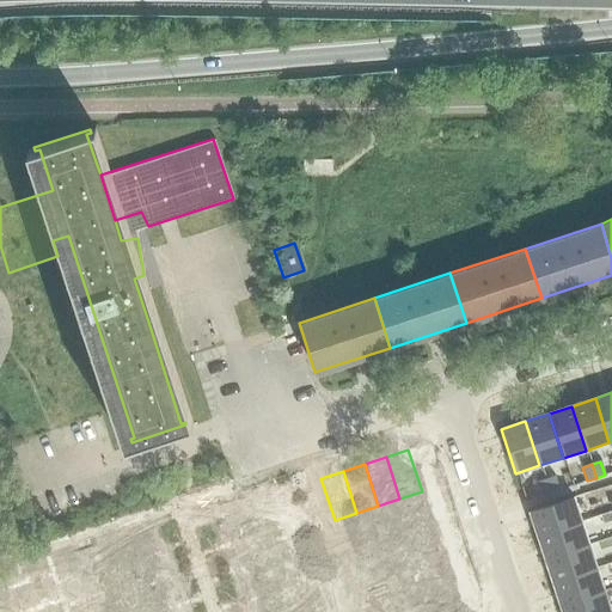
[(560,490),(555,476),(545,479),(550,494),(560,490)]
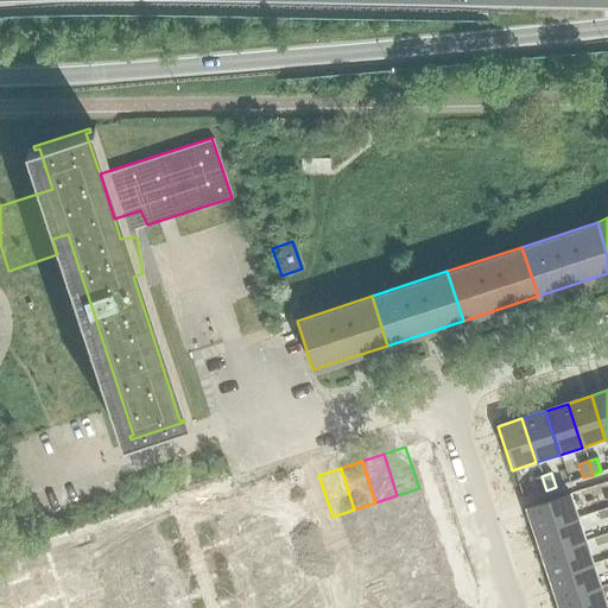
[(318,475),(297,482),(310,524),(333,517),(318,475)]
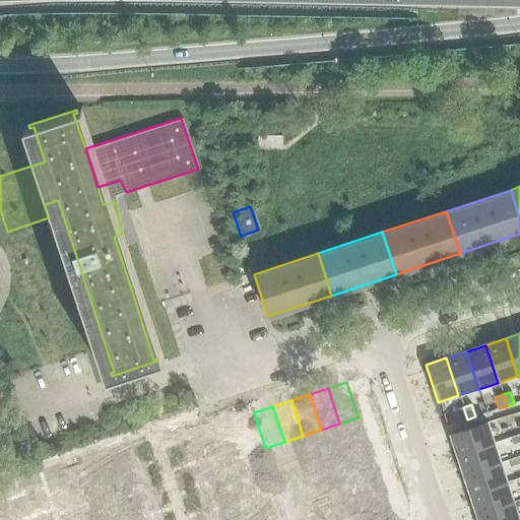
[(456,410),(460,421),(467,419),(463,407),(456,410)]
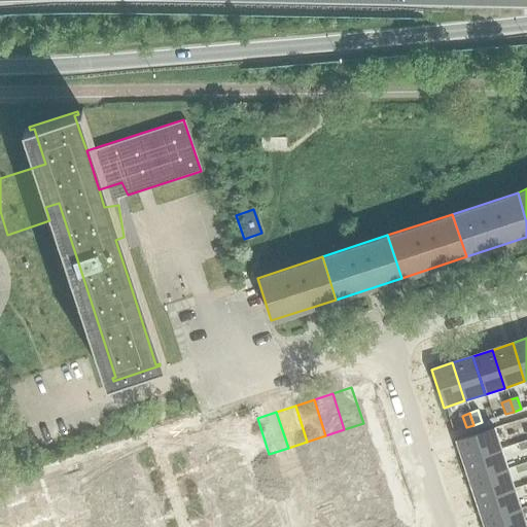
[(257,418),(239,424),(250,459),(269,454),(257,418)]
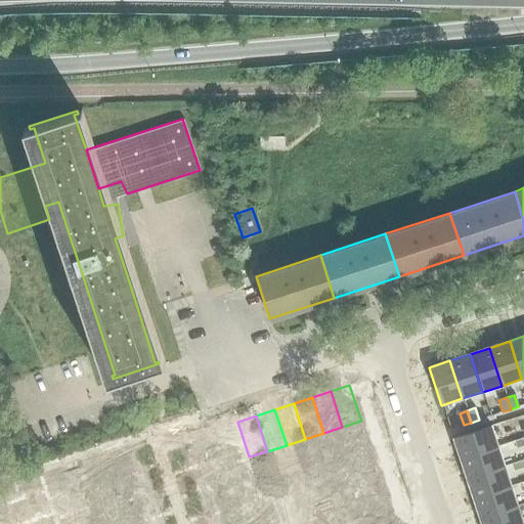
[(237,422),(219,428),(230,463),(249,456),(237,422)]
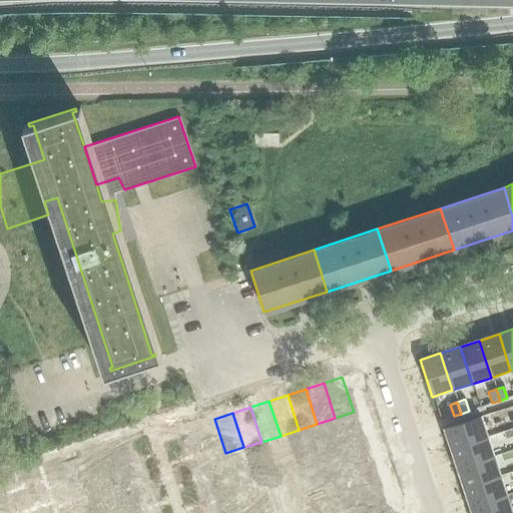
[(479,418),(443,430),(449,451),(486,439),(479,418)]
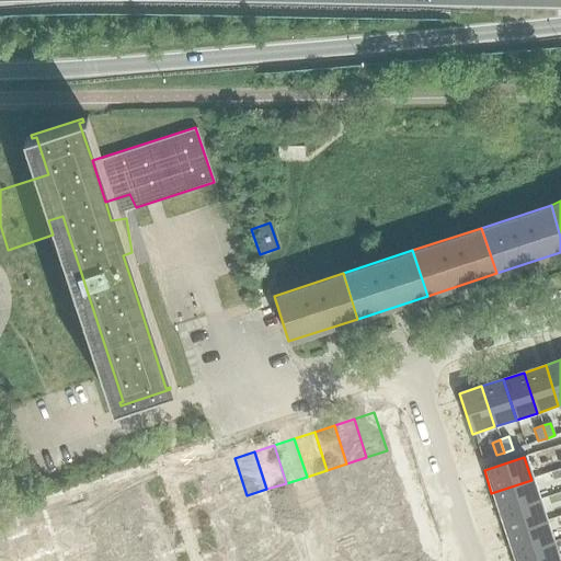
[(235,458),(214,465),(227,502),(247,495),(235,458)]
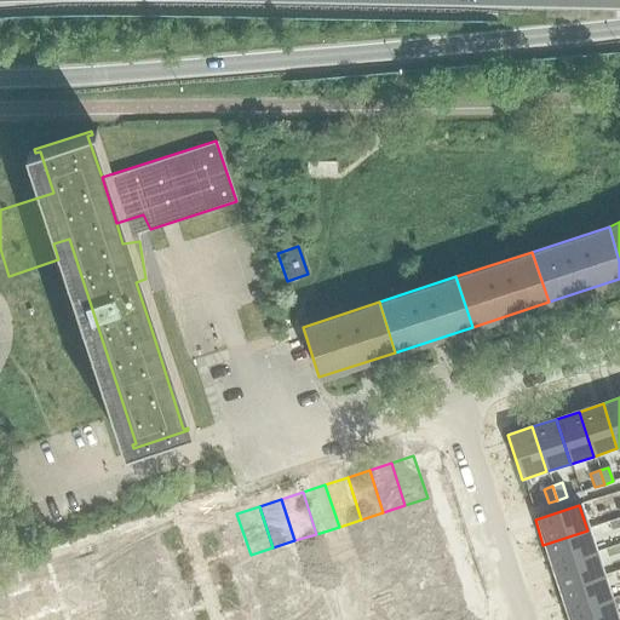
[(236,514),(214,521),(228,562),(251,555),(236,514)]
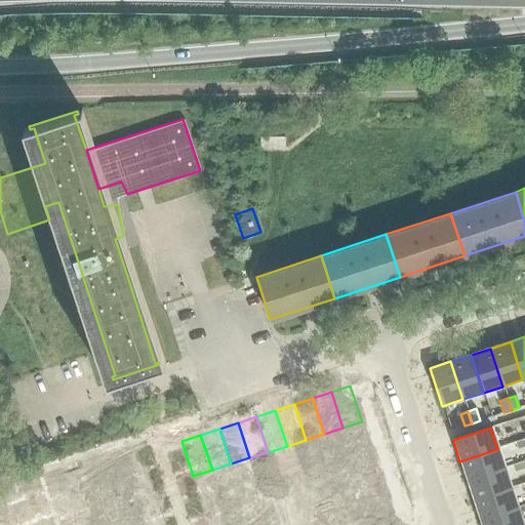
[(182,441),(163,446),(174,482),(193,476),(182,441)]
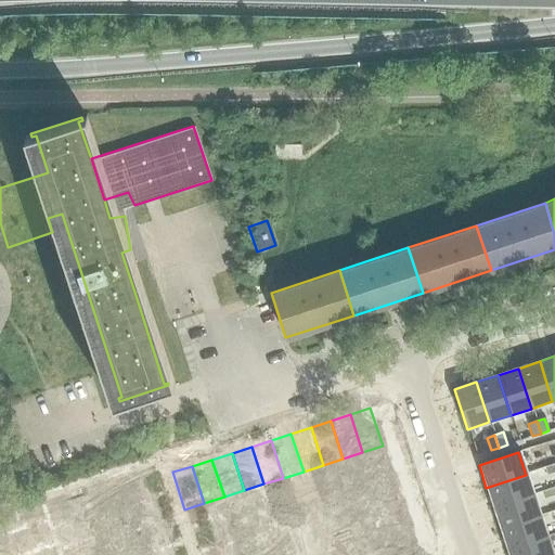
[(526,475),(486,488),(492,508),(532,495),(526,475)]
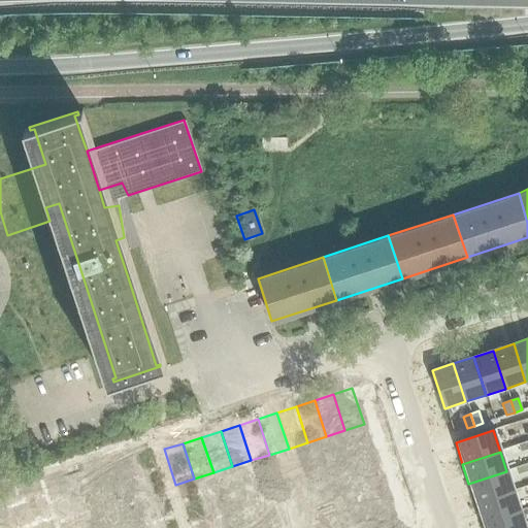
[(0,527),(69,527),(142,504),(128,460),(0,501),(0,527)]
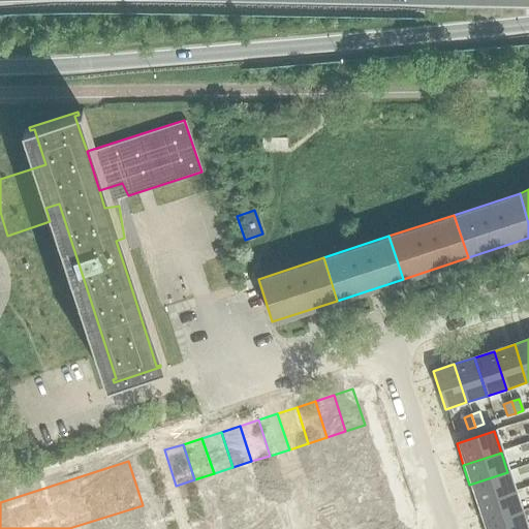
[(507,472),(469,485),(476,504),(515,493),(507,472)]
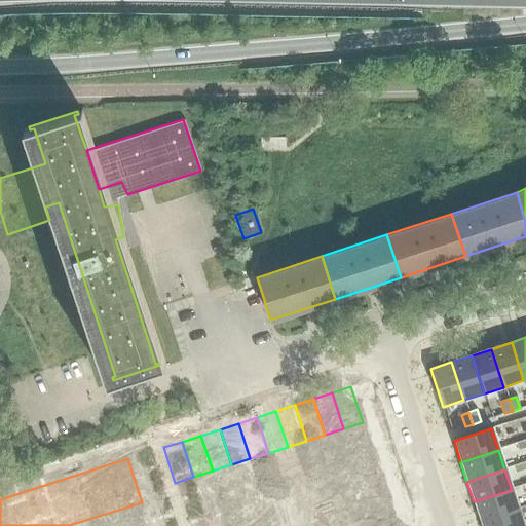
[(512,490),(474,501),(480,522),(518,510),(512,490)]
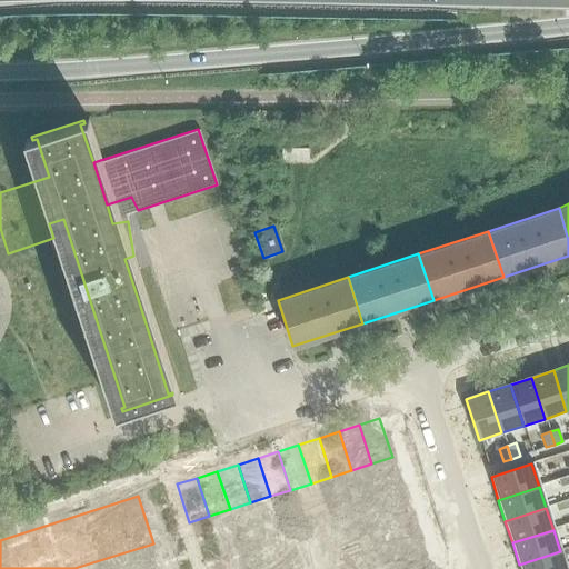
[(397,539),(406,568),(428,568),(417,532),(397,539)]
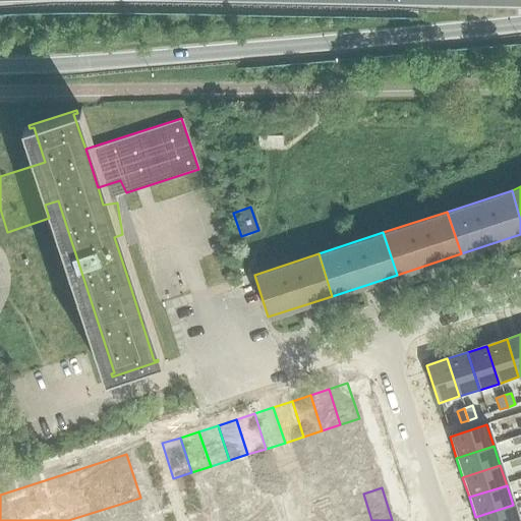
[(371,520),(363,494),(344,500),(351,520),(371,520)]
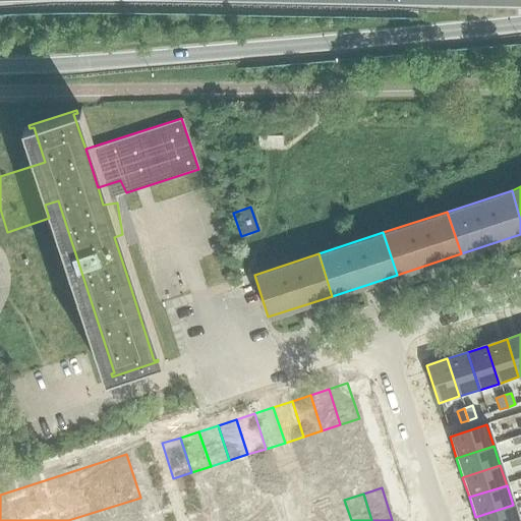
[(351,520),(344,500),(326,506),(330,520),(351,520)]
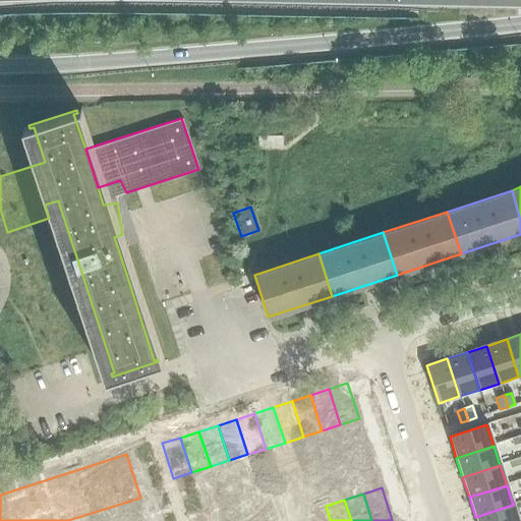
[(518,520),(513,505),(475,517),(476,520),(518,520)]
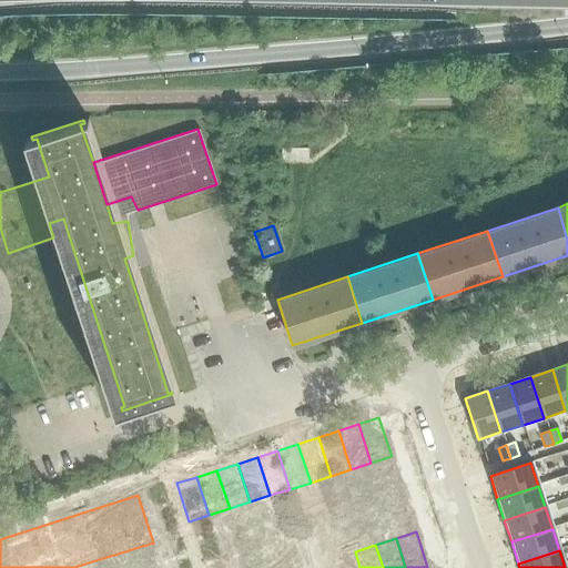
[(359,567),(355,551),(335,558),(337,567),(359,567)]
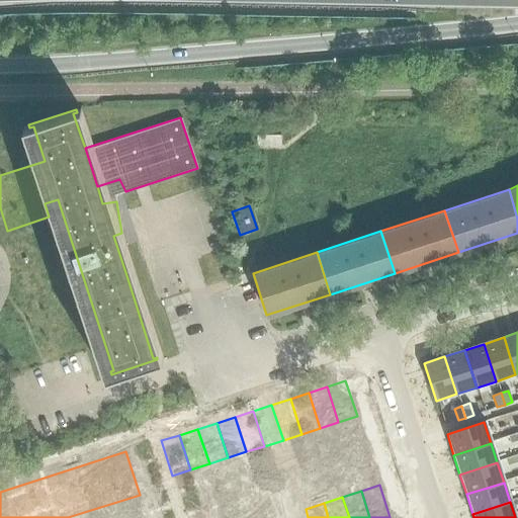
[(308,517),(306,509),(286,515),(287,517),(308,517)]
